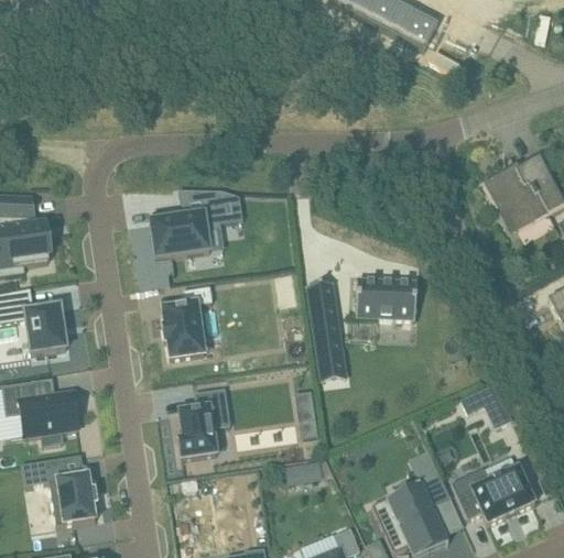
[(563,198),(550,174),(539,155),(505,175),(502,171),(483,181),(496,206),(500,203),(511,222),(544,205),(548,211),(556,207),(563,201),(563,198)]
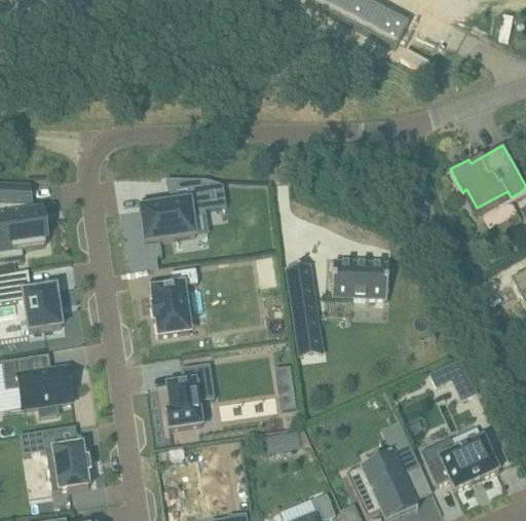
[(139,206),(144,242),(195,234),(192,210),(226,205),(223,182),(207,178),(166,176),(170,201),(139,206)]
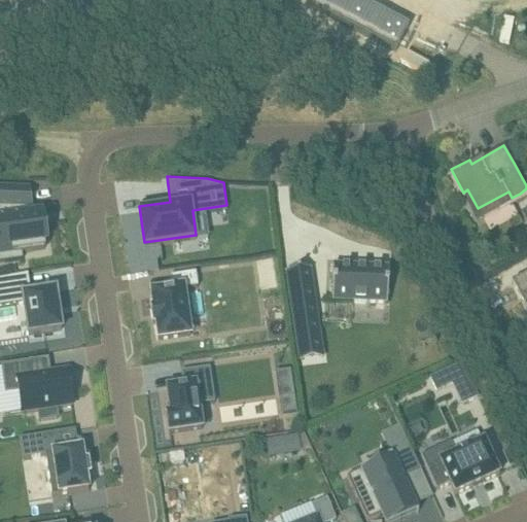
[(0,181),(0,257),(23,255),(22,248),(45,245),(41,219),(35,220),(29,182),(0,181)]
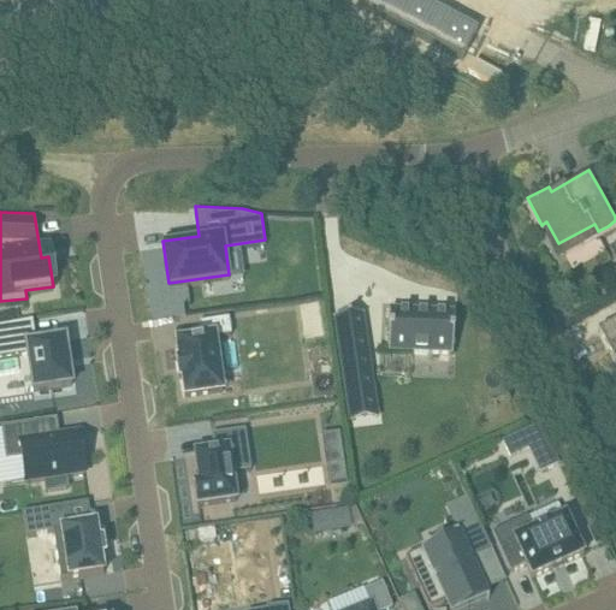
[(390,307),(390,349),(454,349),(454,307),(390,307)]
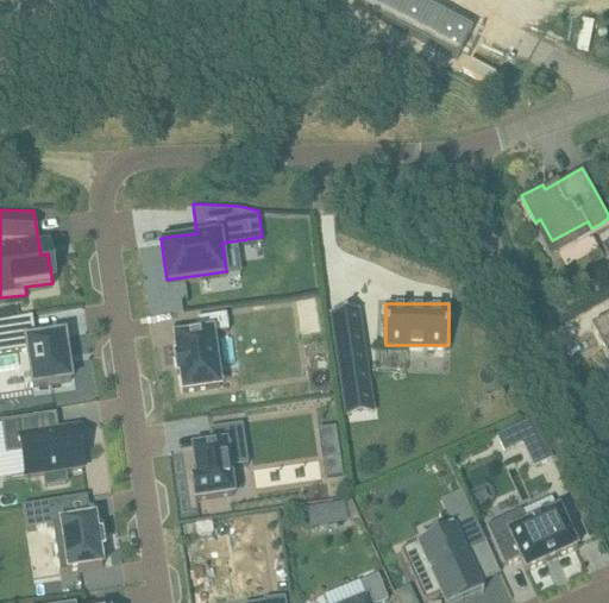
[(346,413),(374,409),(359,305),(332,309),(346,413)]
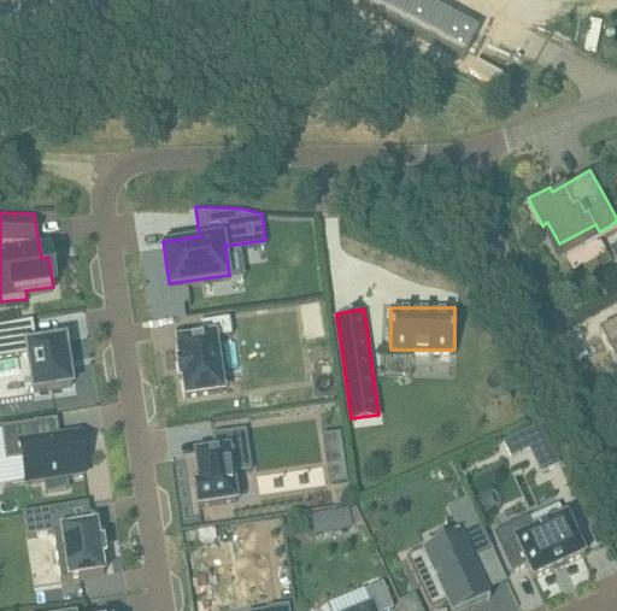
[(186,392),(223,386),(215,332),(231,329),(229,313),(199,318),(201,333),(177,336),(180,356),(177,356),(180,372),(182,372),(186,392)]
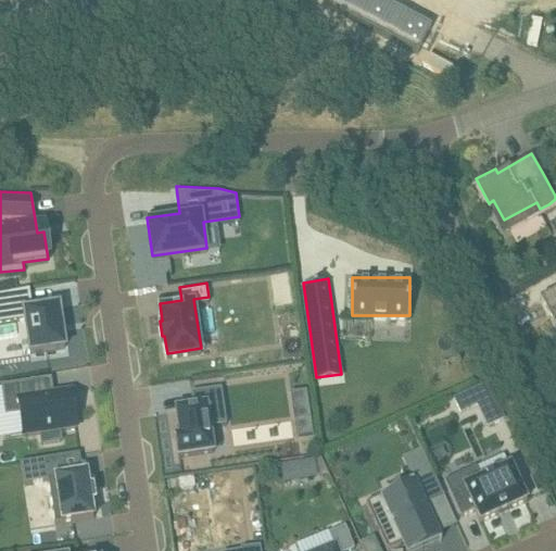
[(29,285),(0,289),(0,318),(25,315),(30,349),(65,343),(59,302),(33,305),(29,285)]
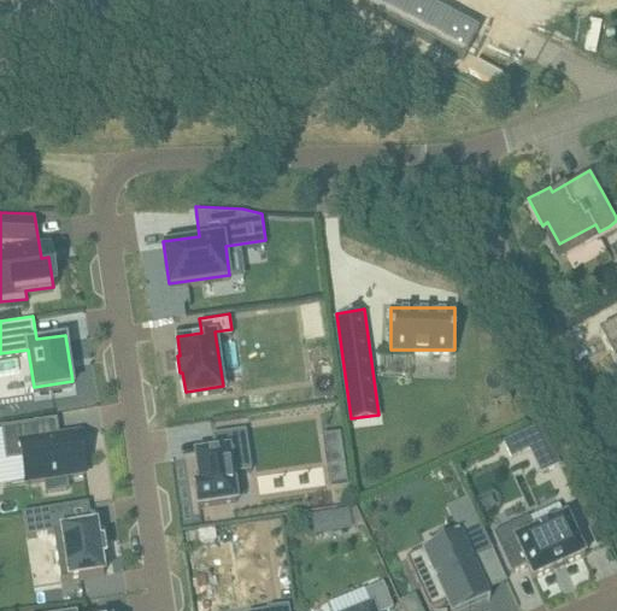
[(616,316),(599,327),(616,357),(616,356),(616,316)]
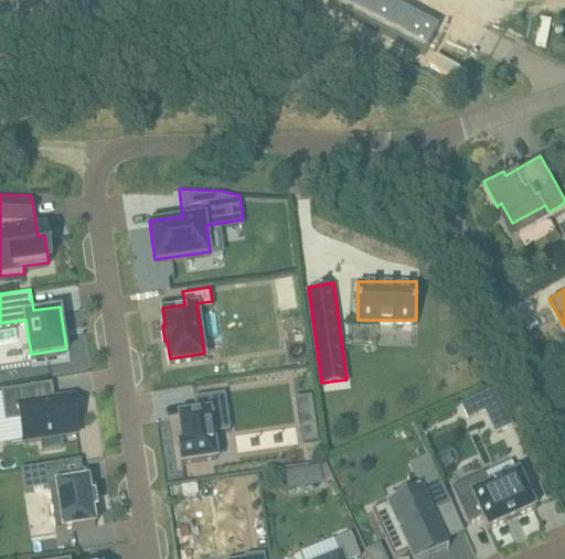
[(20,415),(23,437),(41,434),(42,445),(62,442),(61,432),(77,430),(72,391),(53,395),(53,391),(48,393),(45,382),(51,382),(51,379),(1,386),(6,417),(20,415)]
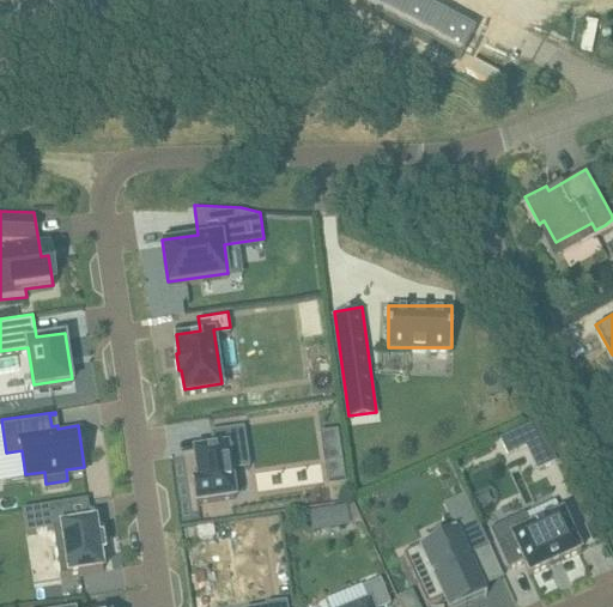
[(517,424),(526,441),(538,466),(558,455),(538,414),(517,424)]
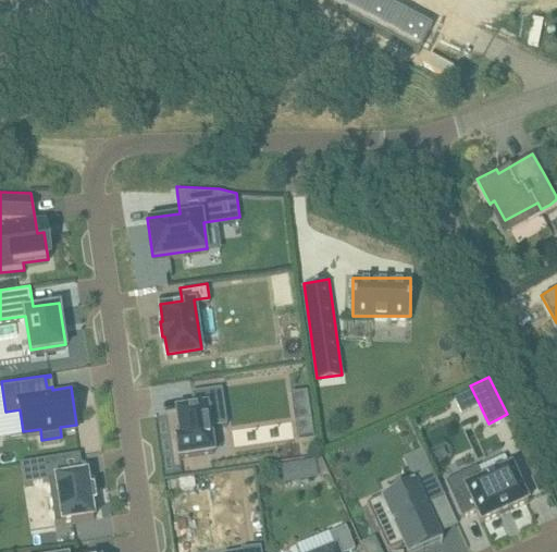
[(198,404),(176,407),(181,434),(176,434),(180,455),(213,450),(210,424),(226,421),(222,387),(196,391),(198,404)]
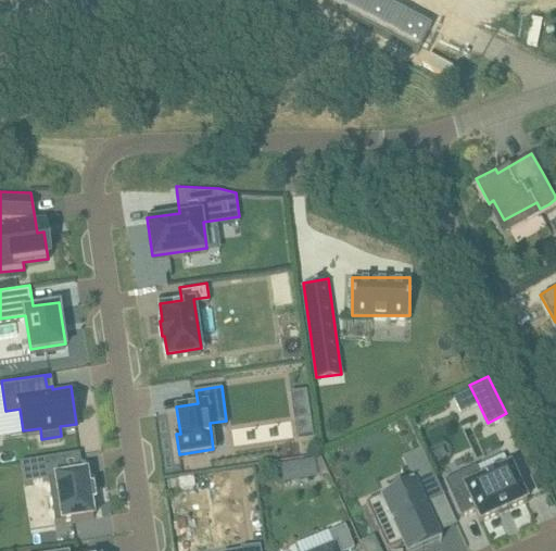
[(317,430),(315,417),(298,421),(299,434),(317,430)]
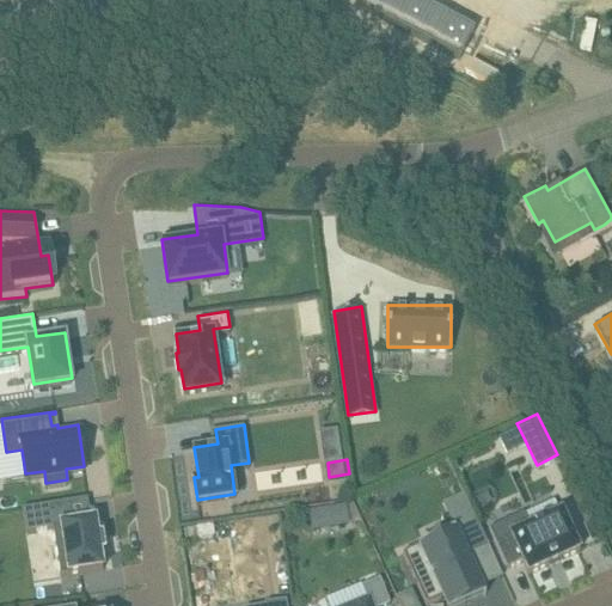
[(60,571),(103,564),(101,548),(104,546),(102,531),(98,532),(96,514),(68,519),(65,497),(22,503),(25,527),(53,522),(60,571)]
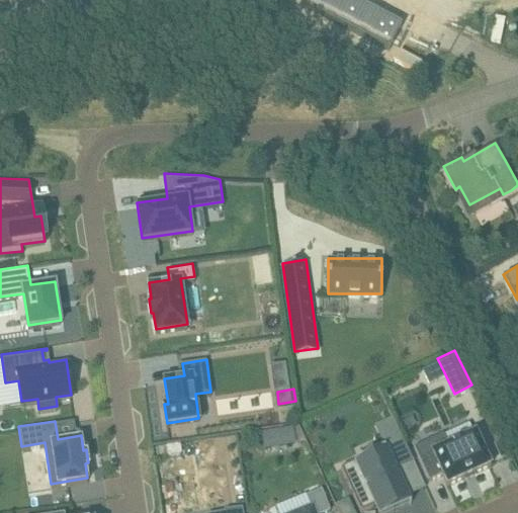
[(294,438),(292,425),(262,430),(265,443),(294,438)]
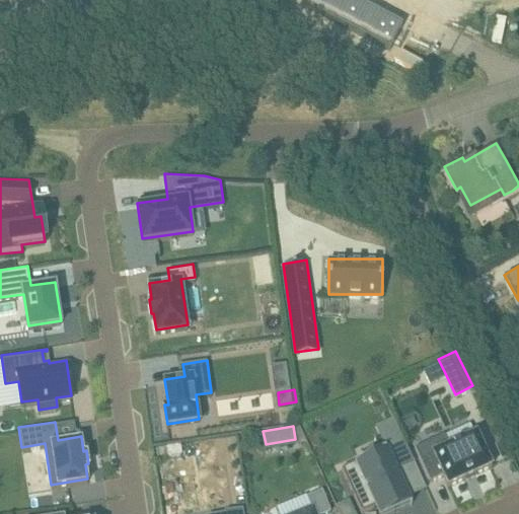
[(452,474),(457,486),(501,466),(487,433),(459,445),(454,434),(425,447),(440,481),(452,474)]
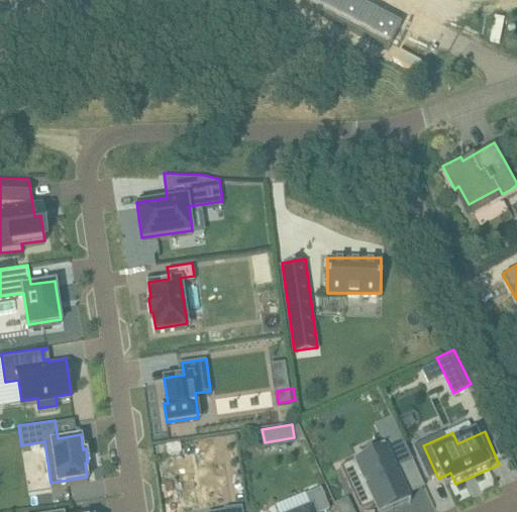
[(174,473),(199,472),(199,482),(223,481),(221,434),(172,436),(174,473)]
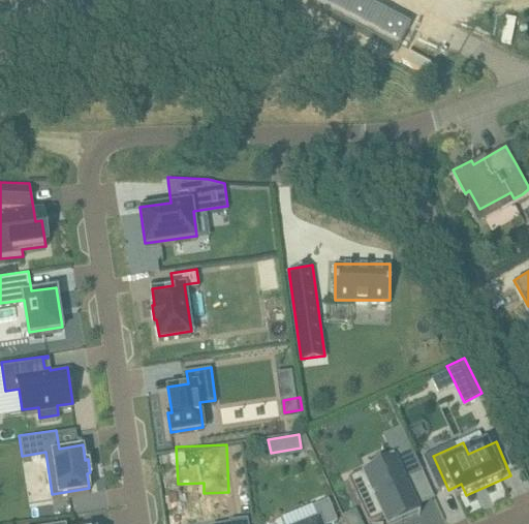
[(383,513),(390,523),(419,511),(404,475),(423,467),(411,444),(363,466),(363,467),(348,473),(369,519),(383,513)]
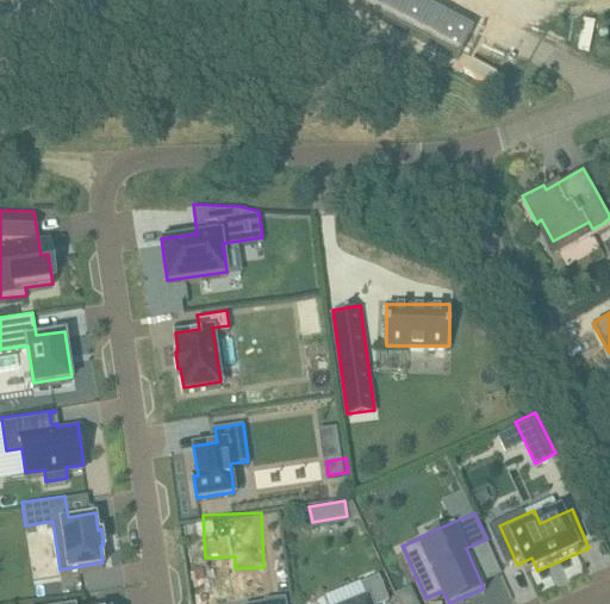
[(181,520),(182,529),(198,527),(197,517),(181,520)]
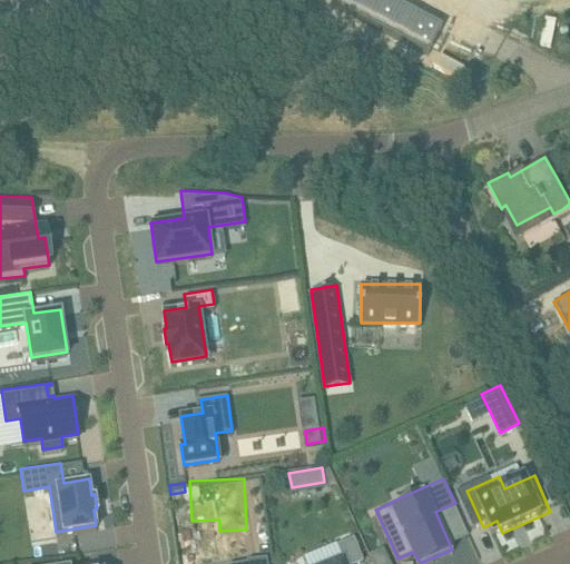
[(315,563),(349,563),(347,562),(362,556),(362,557),(363,557),(354,534),(337,541),(343,553),(315,563)]
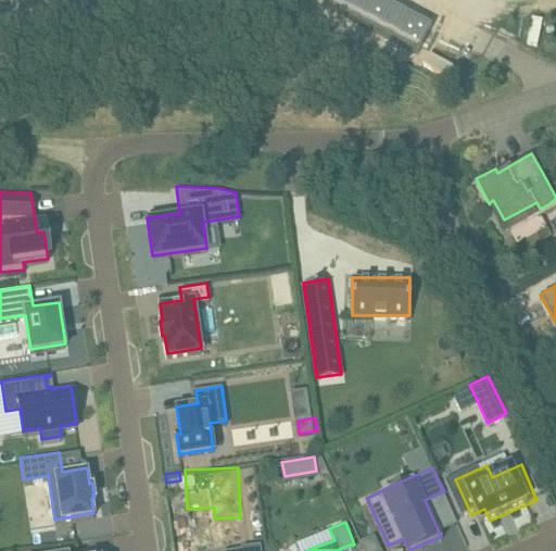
[(377,550),(381,549),(375,538),(363,543),(366,550),(377,550)]
